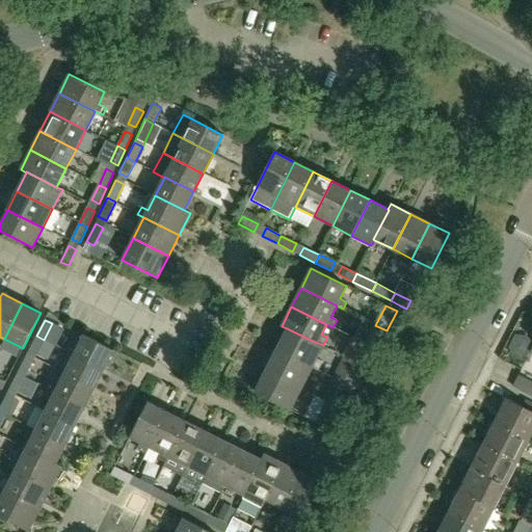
[(375,325),(366,344),(377,349),(387,330),(375,325)]
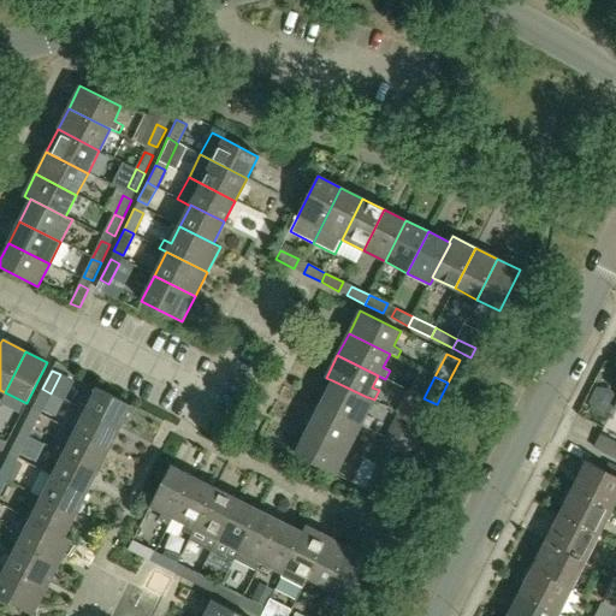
[(361,425),(374,400),(368,397),(367,397),(332,380),(320,404),(361,425)]
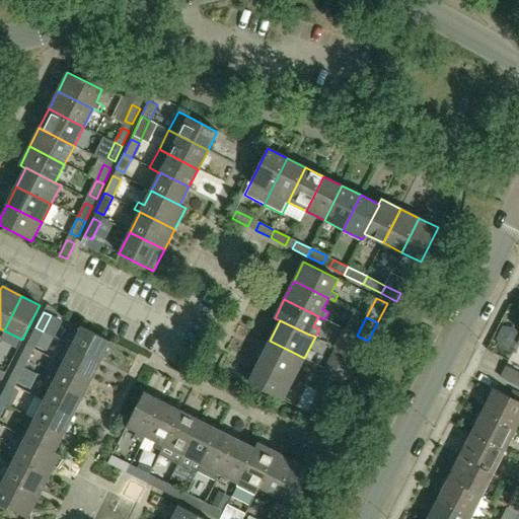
[(35,346),(43,331),(35,327),(28,343),(35,346)]
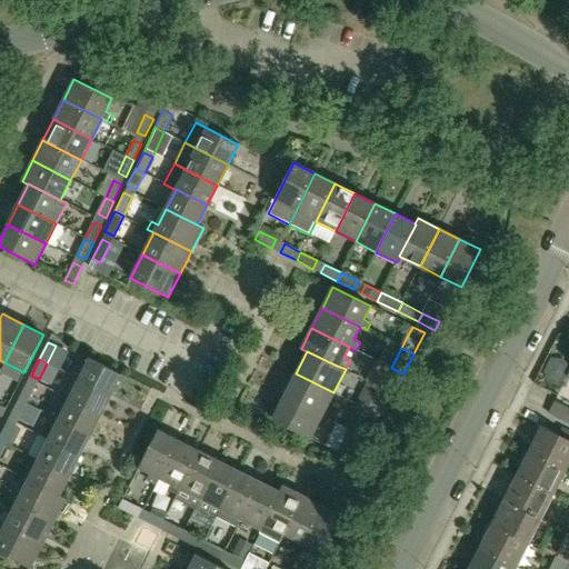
[(110,396),(121,375),(89,359),(79,380),(110,396)]
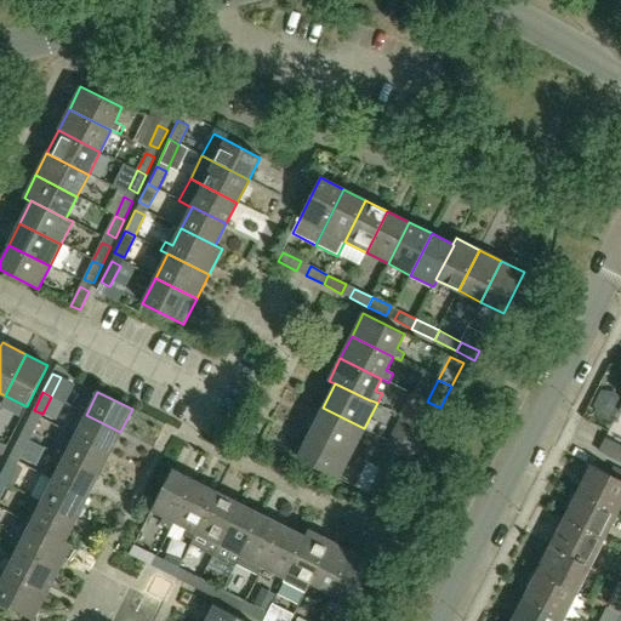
[(427,402),(426,400),(419,417),(416,423),(429,431),(440,408),(427,402)]
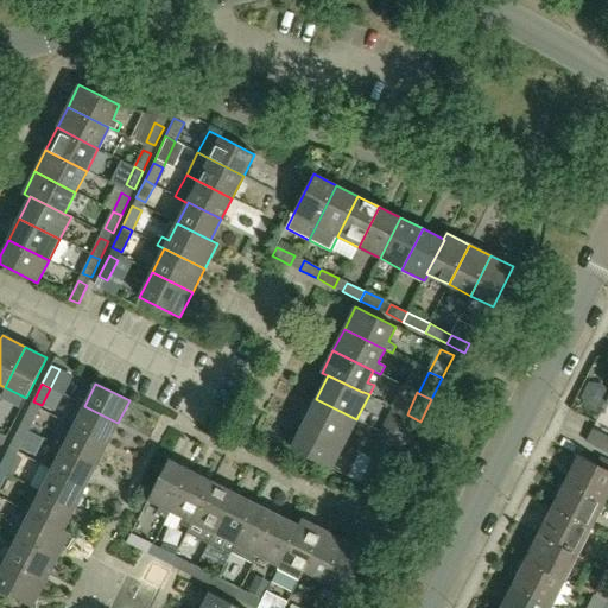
[(344,443),(356,419),(316,399),(304,423),(344,443)]
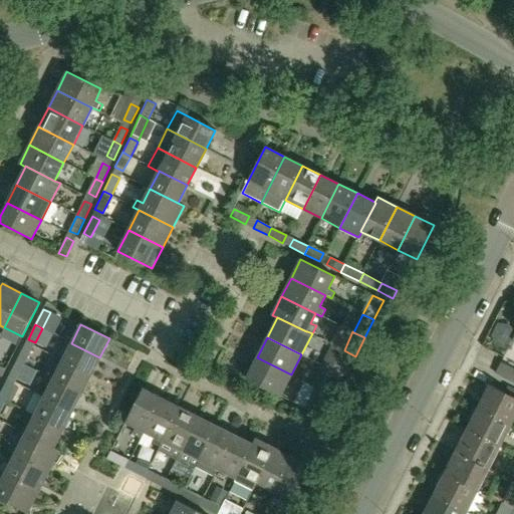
[(99,357),(71,343),(62,361),(90,375),(99,357)]
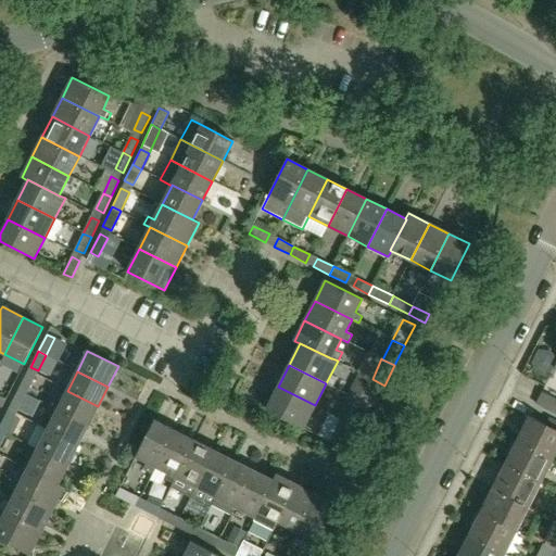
[(34,378),(25,374),(9,405),(17,409),(34,378)]
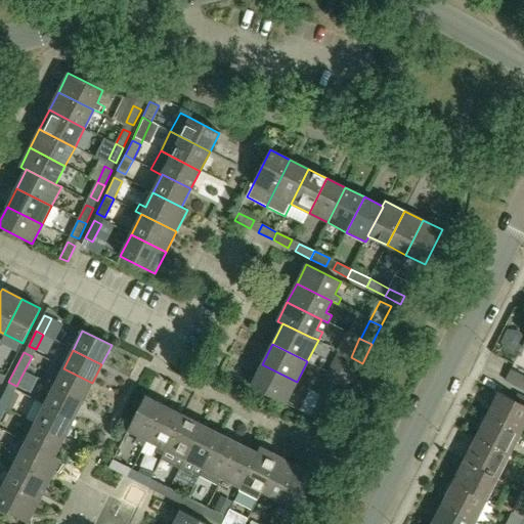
[(351,357),(341,379),(352,384),(362,363),(351,357)]
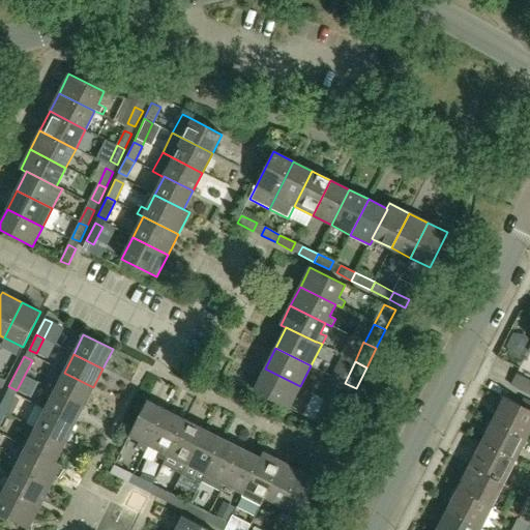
[(289,408),(300,386),(265,369),(254,390),(289,408)]
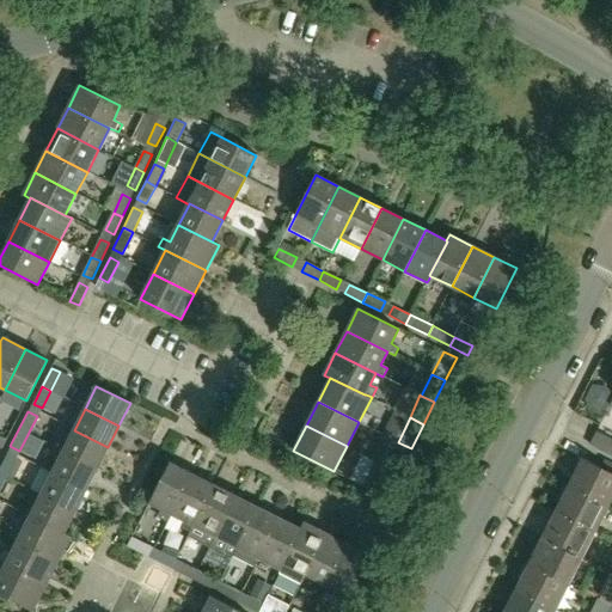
[(108,447),(74,430),(63,452),(97,469),(108,447)]
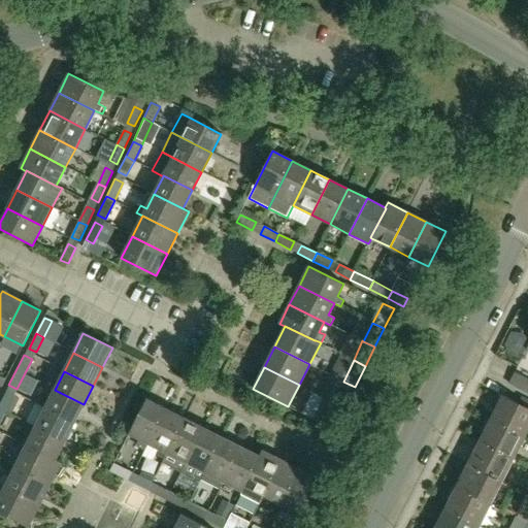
[(527,392),(527,378),(514,371),(508,383),(527,392)]
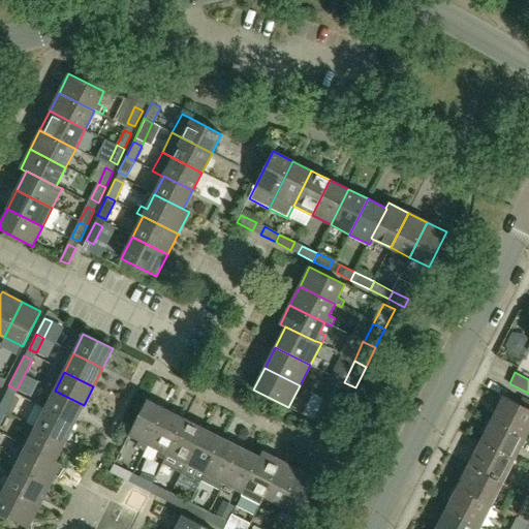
[(345,408),(355,387),(344,382),(334,402),(345,408)]
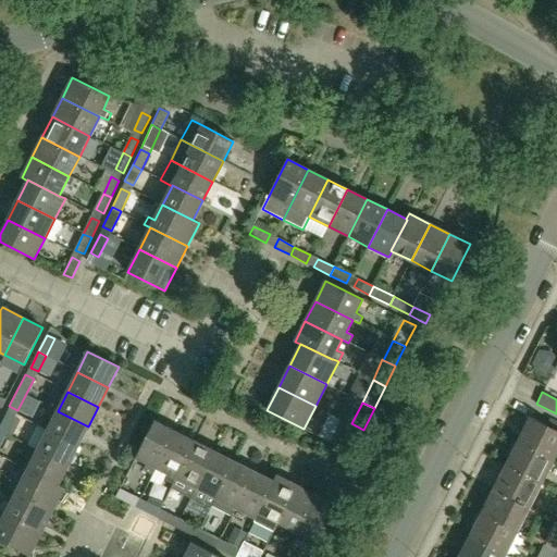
[(78,447),(88,426),(58,411),(47,431),(78,447)]
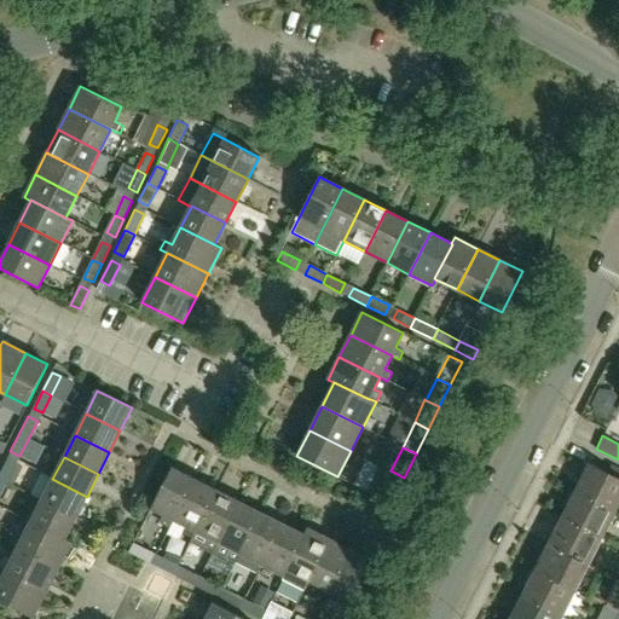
[(0,469),(0,479),(6,484),(16,464),(6,460),(0,469)]
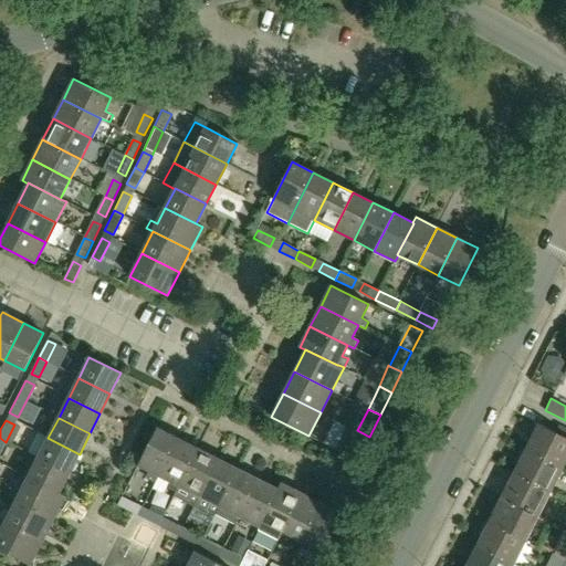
[(562,468),(565,459),(565,438),(537,423),(525,449),(562,468)]
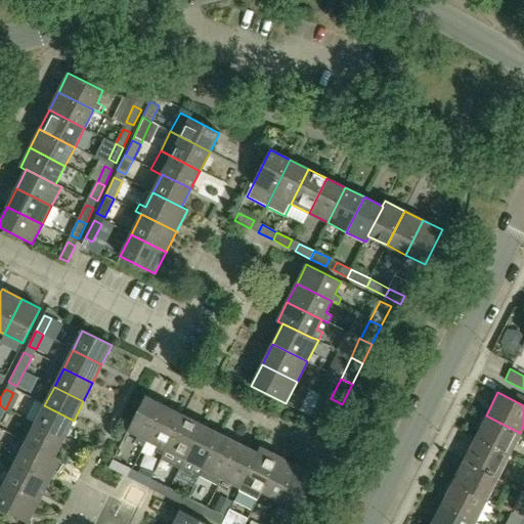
[(146,440),(164,406),(144,396),(127,431),(138,436),(135,443),(143,447),(146,441),(146,440)]
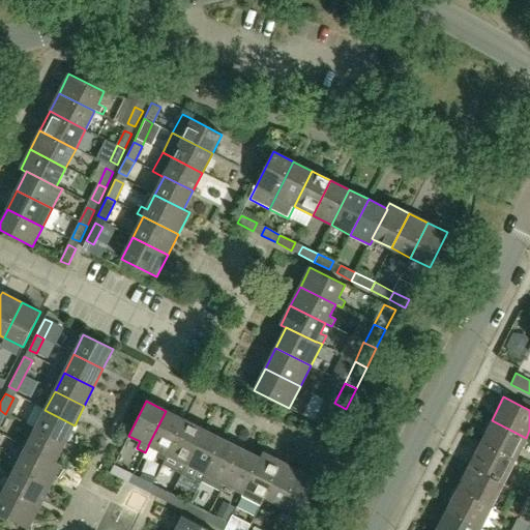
[(331,407),(323,404),(315,421),(321,424),(322,424),(331,407)]
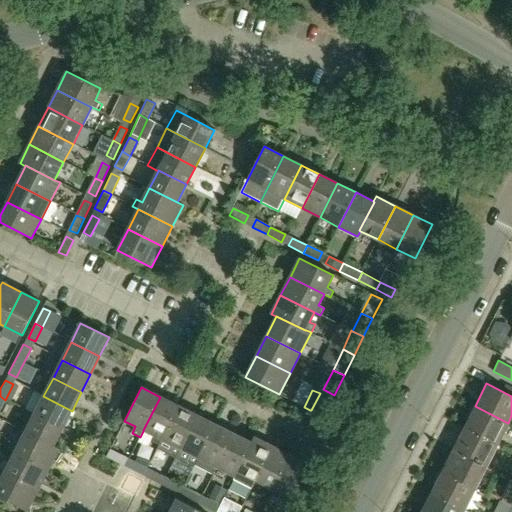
[(63,429),(72,411),(43,396),(34,392),(25,408),(35,413),(34,414),(63,429)]
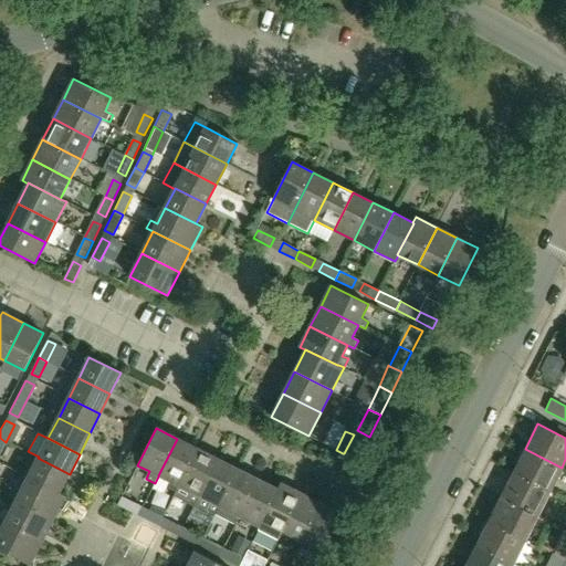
[(175,493),(197,449),(177,439),(158,475),(158,477),(169,481),(166,488),(175,493)]
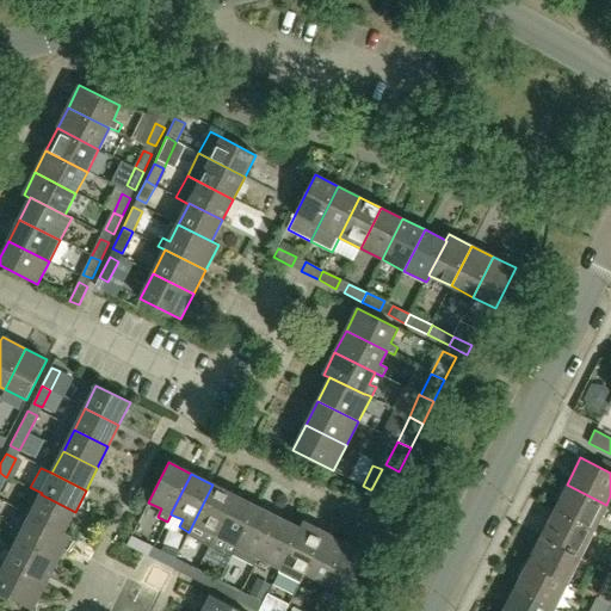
[(209,548),(235,495),(213,485),(189,532),(186,537),(209,548)]
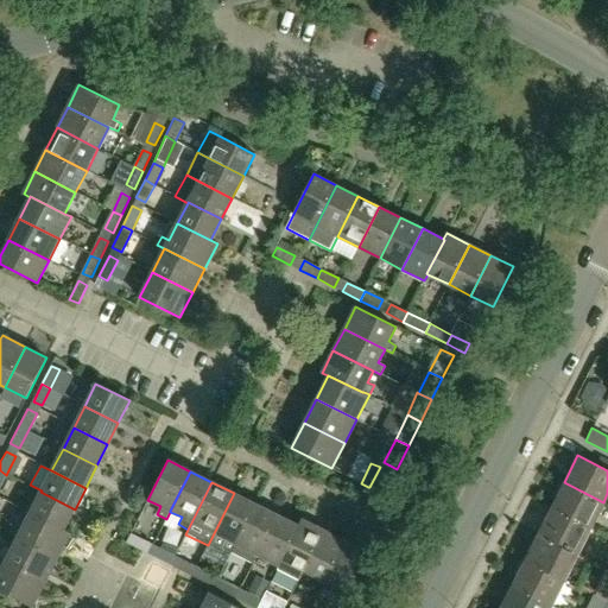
[(590,527),(603,502),(564,482),(551,508),(590,527)]
